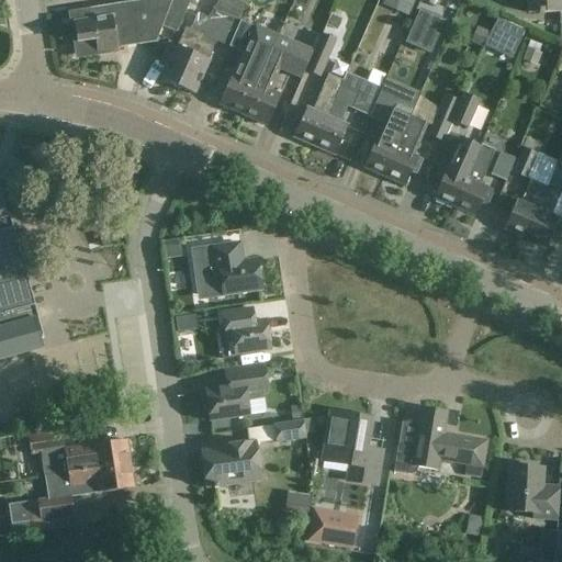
[(161,25),(171,0),(143,0),(134,1),(71,11),(78,54),(155,43),(161,25)]
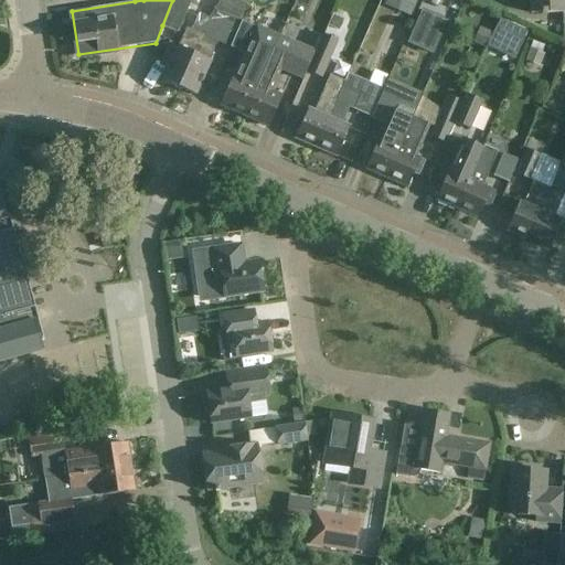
[(172,0),(162,25),(178,32),(191,0),(172,0)]
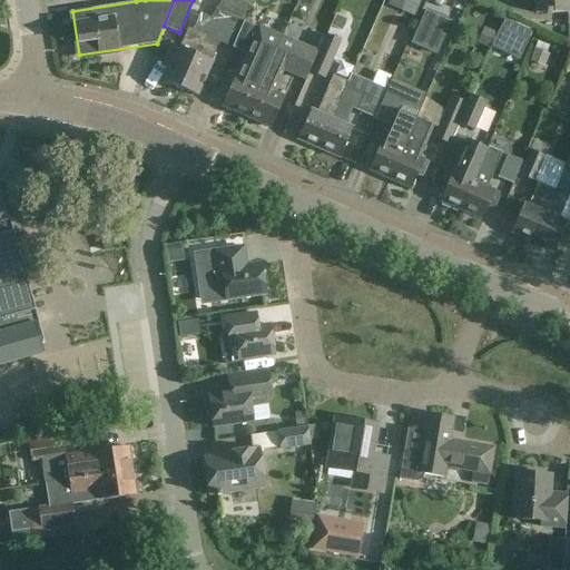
[(212,18),(180,89),(197,97),(213,62),(210,61),(219,41),(231,47),(239,25),(241,26),(242,22),(241,21),(249,0),(222,0),(210,18),(212,18)]
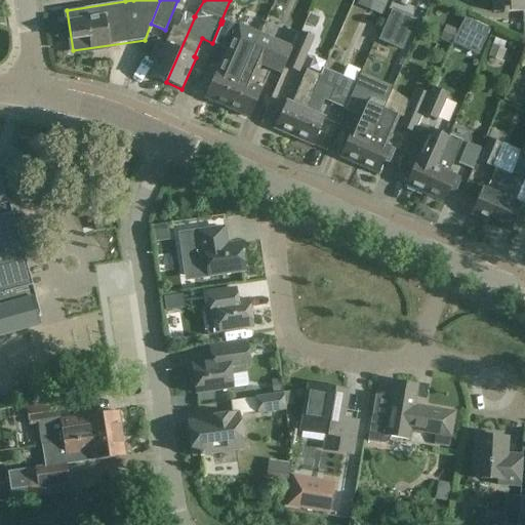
[(357,0),(356,5),(381,14),(386,0),(357,0)]
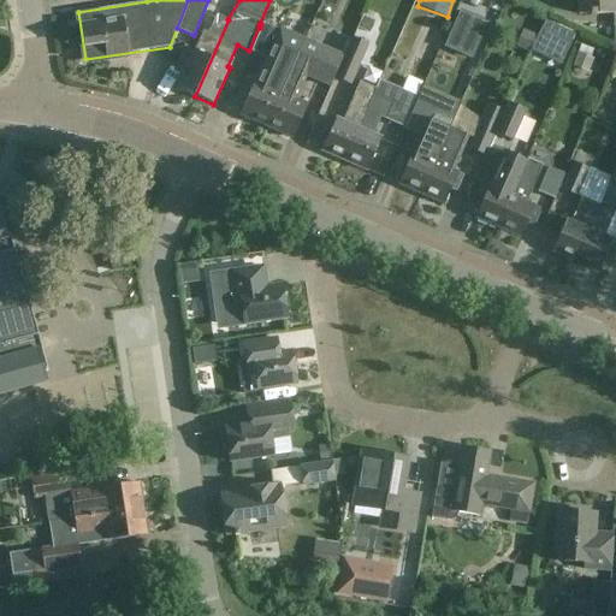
[(578,0),(579,13),(615,13),(615,0),(578,0)]
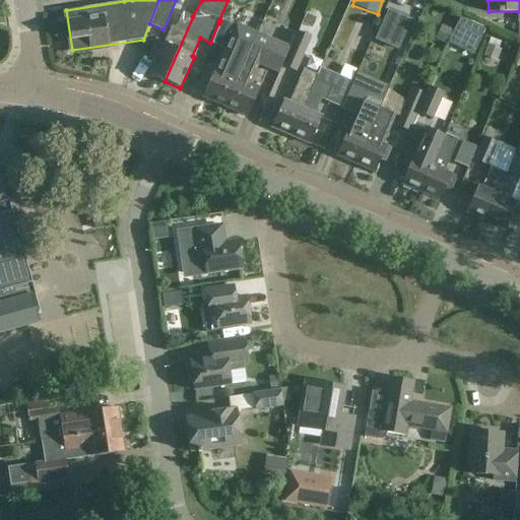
[(376,39),(398,49),(410,20),(389,10),(376,39)]
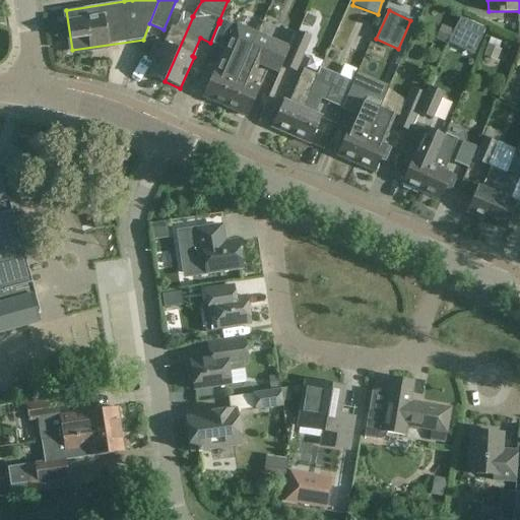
[(148,74),(165,81),(193,16),(192,16),(183,12),(177,27),(172,25),(164,44),(155,40),(148,57),(154,59),(148,74)]
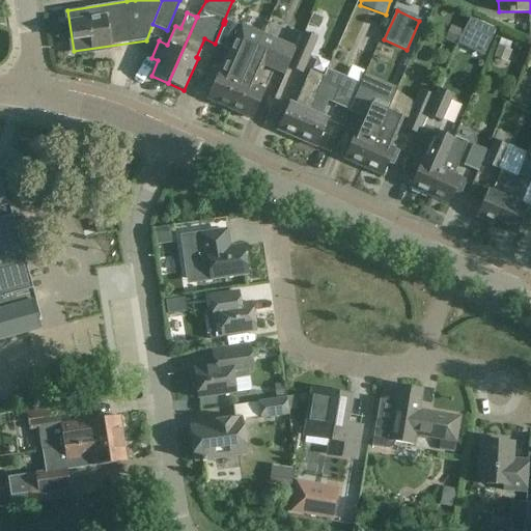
[(220,70),(207,99),(229,109),(259,39),(260,40),(263,33),(228,18),(217,44),(229,50),(221,70),(220,70)]
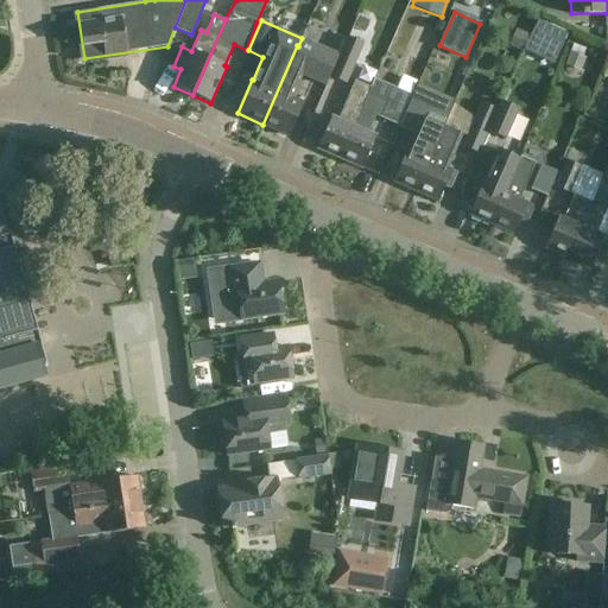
[(537,20),(524,49),(553,63),(567,35),(537,20)]
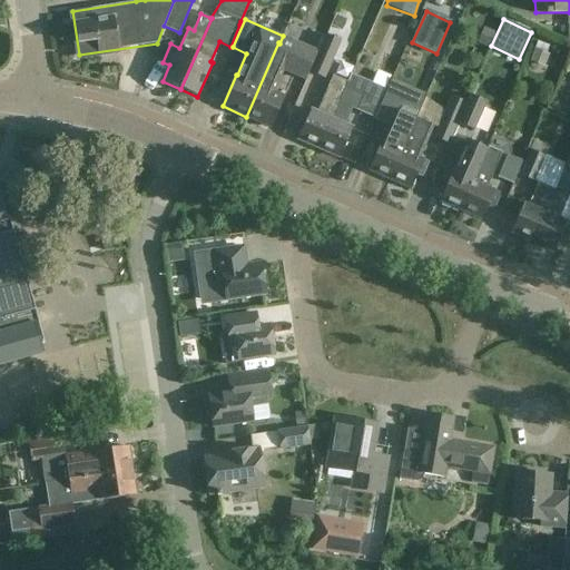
[(325,35),(317,51),(318,51),(310,71),(324,78),(341,41),(325,35)]
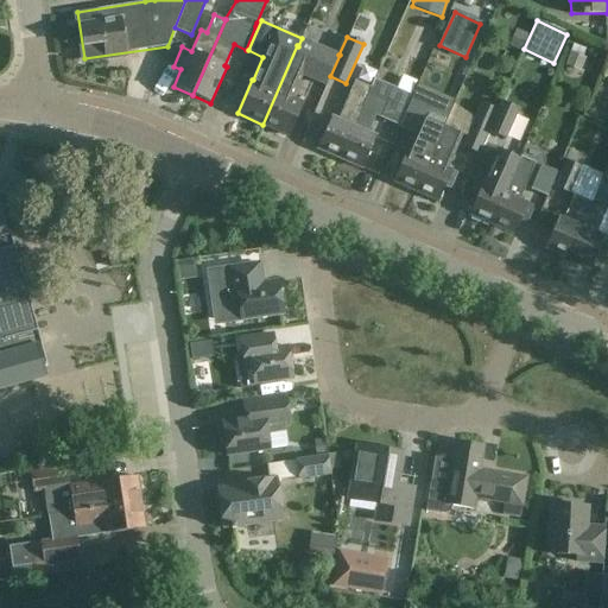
[(297,45),(263,125),(289,135),(303,102),(291,97),(301,74),(327,86),(330,76),(340,55),(339,55),(302,38),(298,46),(297,45)]
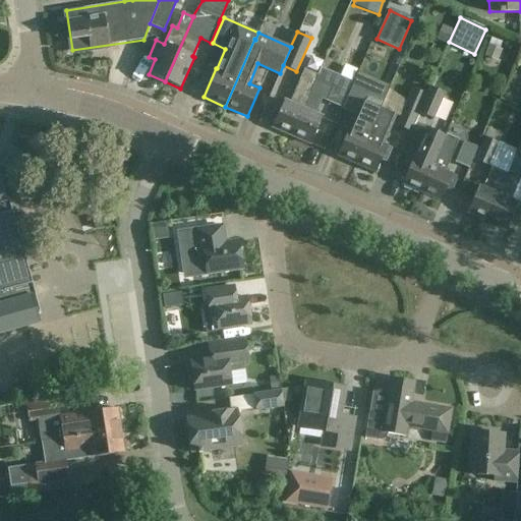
[(317,75),(291,135),(310,145),(323,116),(315,113),(322,99),(341,107),(352,81),(340,75),(321,68),(317,75)]
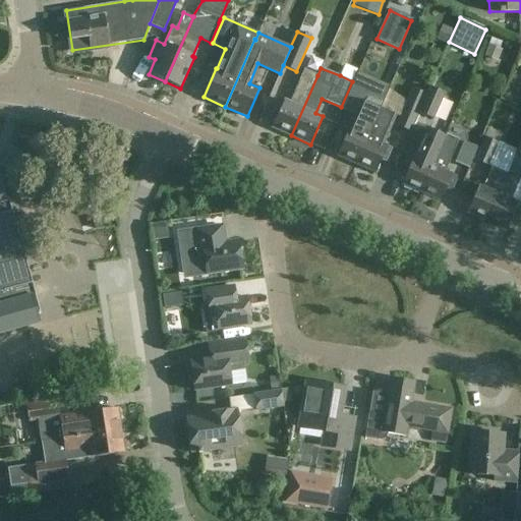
[(272,127),(291,135),(317,75),(303,69),(289,102),(284,99),(272,127)]
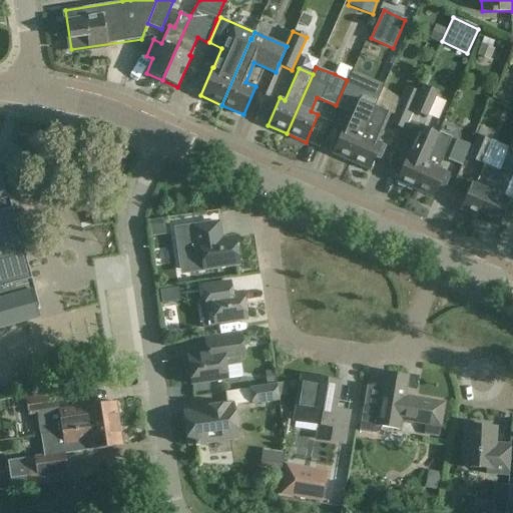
[(422,84),(419,91),(420,92),(411,111),(413,111),(427,118),(438,92),(422,84)]
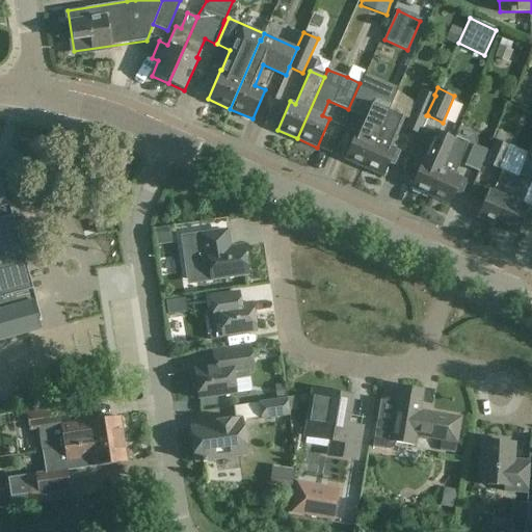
[(434,95),(421,88),(404,127),(420,134),(428,115),(426,115),(435,96),(434,95)]
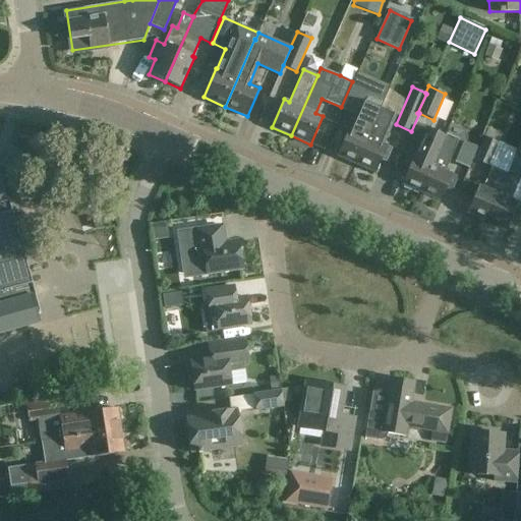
[(347,129),(336,156),(355,164),(379,108),(366,103),(360,100),(362,96),(349,90),(340,110),(354,116),(348,129),(347,129)]
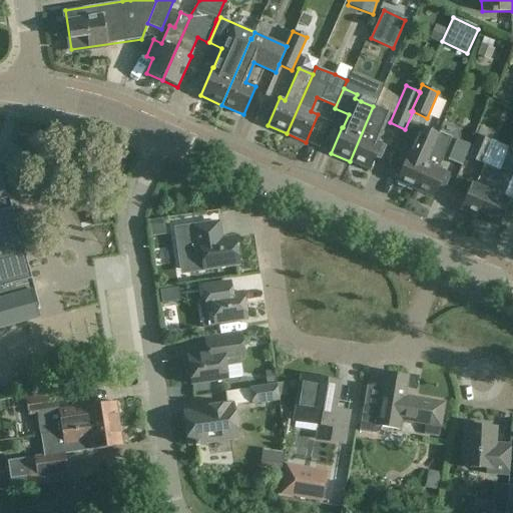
[(373,106),(350,161),(369,169),(374,157),(379,159),(385,145),(380,143),(381,142),(378,141),(386,121),(390,113),(375,106),(373,106)]
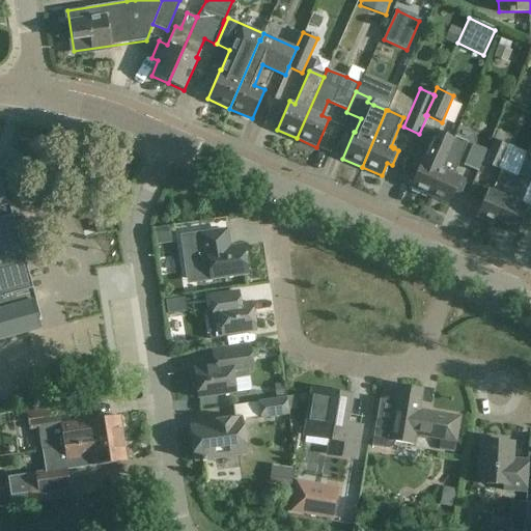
[(409,188),(431,197),(456,139),(432,130),(420,161),(409,188)]
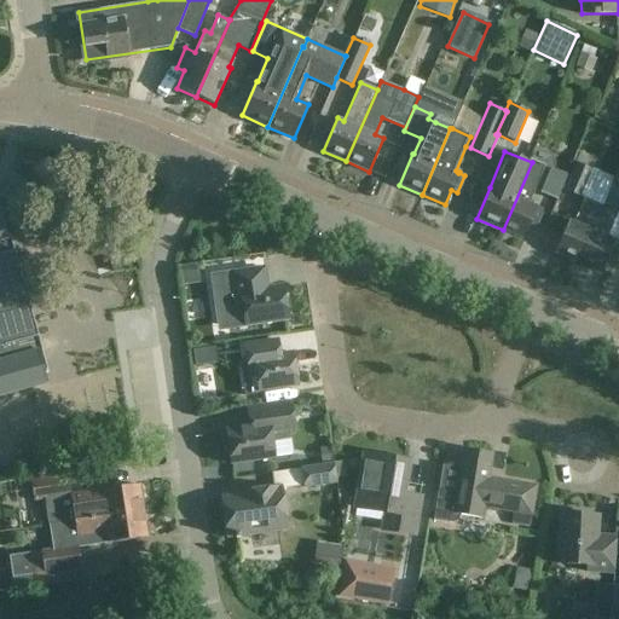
[(574,163),(563,190),(582,197),(593,171),(594,169),(597,161),(578,154),(574,163)]
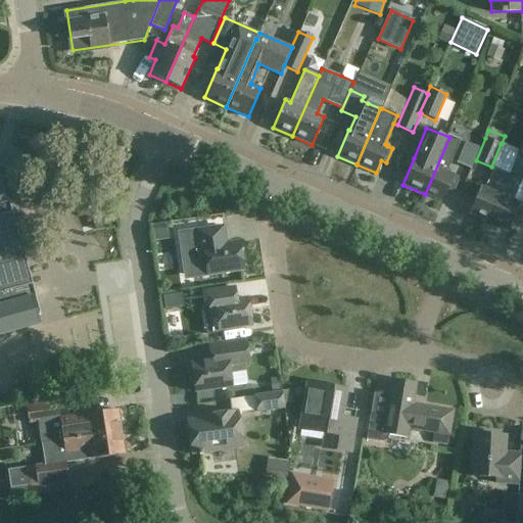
[(449,137),(425,194),(442,202),(447,190),(452,192),(458,178),(446,173),(460,141),(449,137)]
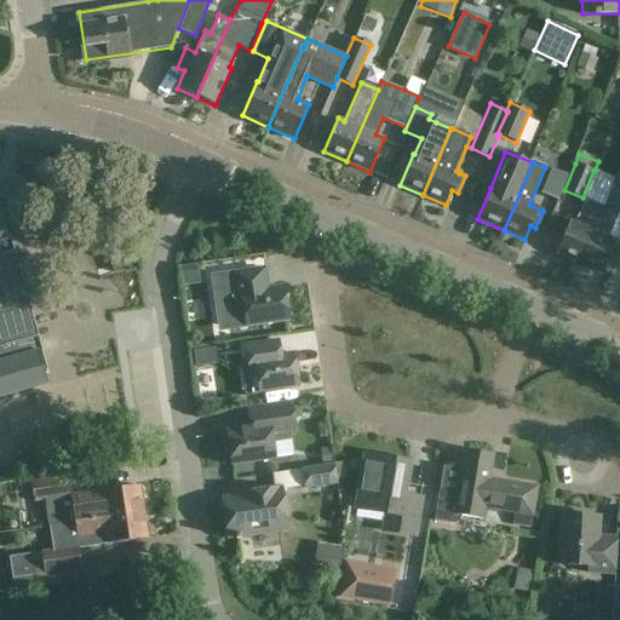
[(602,207),(578,263),(601,274),(607,260),(616,265),(619,256),(619,165),(614,179),(603,207),(602,207)]
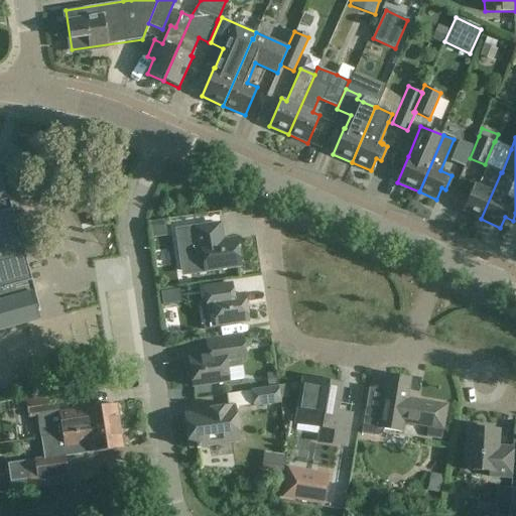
[(474,145),(460,140),(452,161),(465,166),(474,145)]
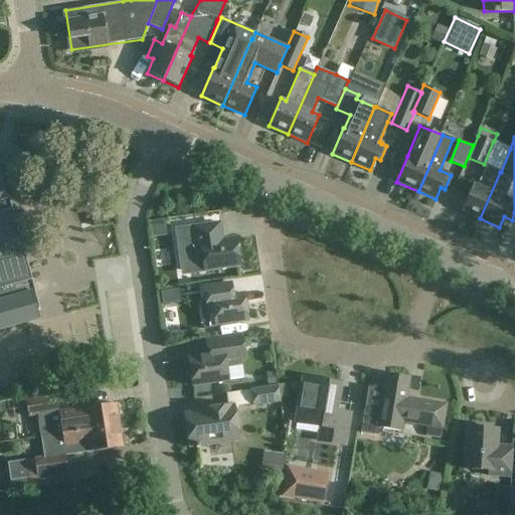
[(466,199),(461,210),(480,218),(500,172),(501,172),(510,149),(494,141),(493,142),(484,164),(486,165),(478,186),(468,181),(461,196),(466,199)]
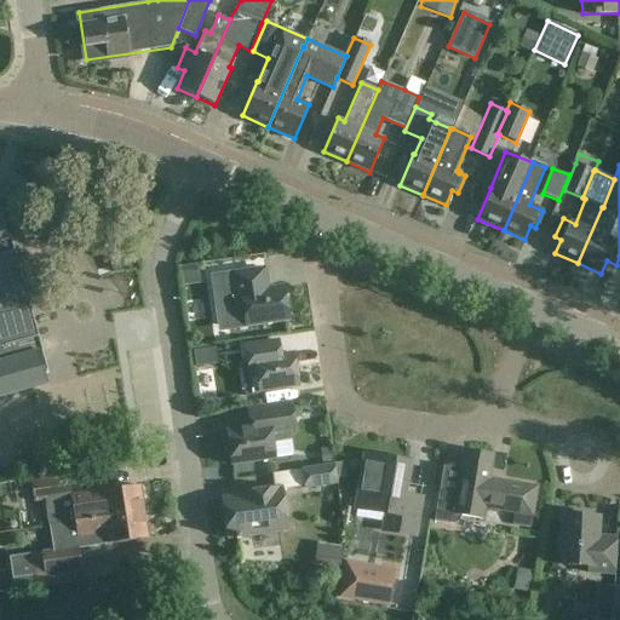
[(0,397),(47,384),(45,374),(49,374),(47,369),(44,371),(39,356),(42,355),(26,294),(21,296),(18,283),(10,256),(15,254),(13,252),(10,240),(11,240),(10,236),(7,236),(3,223),(5,223),(9,219),(11,216),(11,212),(11,208),(9,204),(6,201),(3,199),(0,197),(0,397)]
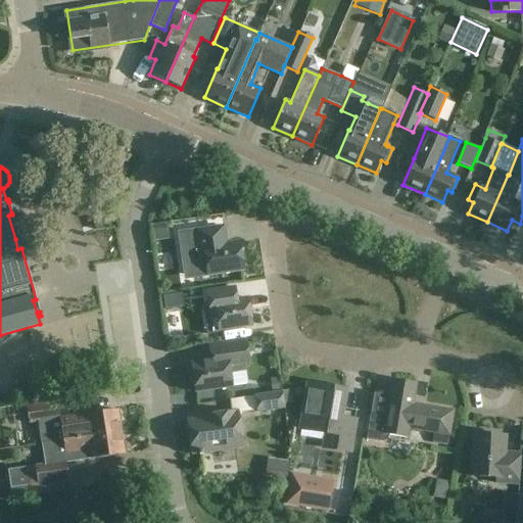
[(196,231),(186,232),(192,277),(207,275),(243,270),(239,242),(225,244),(223,227),(196,231)]
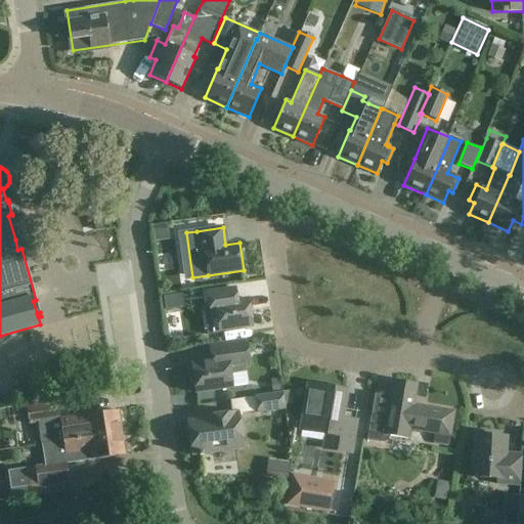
[(209,306),(203,307),(207,336),(215,335),(219,334),(219,332),(252,326),(248,298),(230,301),(229,289),(207,292),(209,306)]
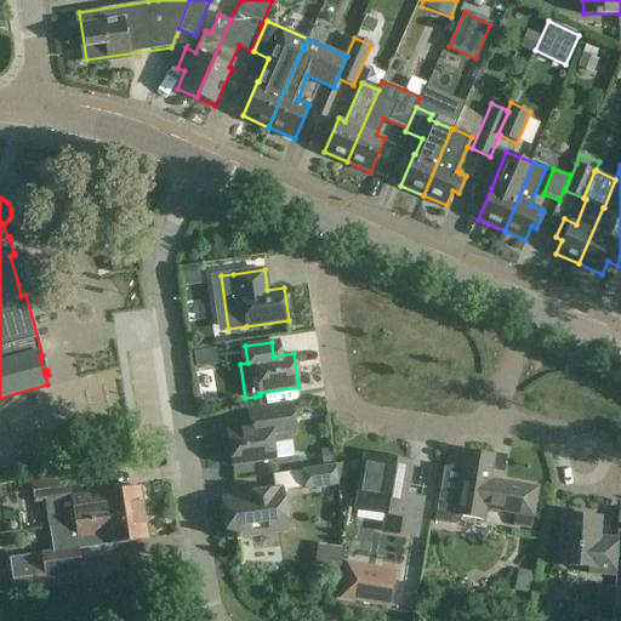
[(194,368),(215,365),(214,349),(192,353),(194,368)]
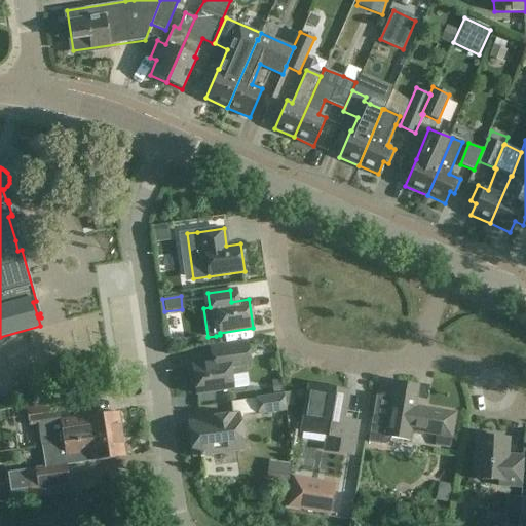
[(193,373),(189,375),(190,386),(195,387),(196,395),(233,389),(231,376),(248,374),(246,367),(252,366),(249,342),(238,344),(214,347),(216,358),(204,359),(205,364),(192,366),(193,373)]
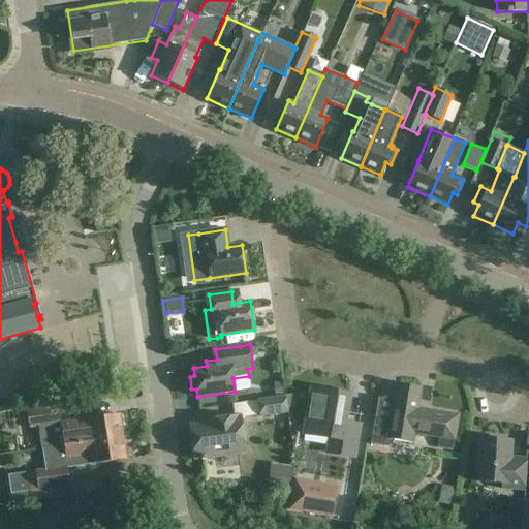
[(36,374),(16,379),(21,397),(40,391),(36,374)]
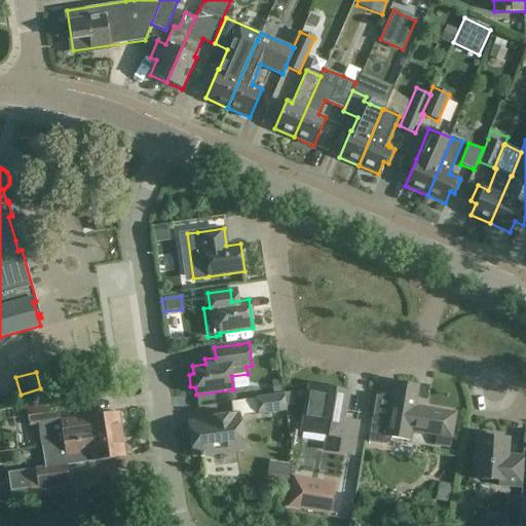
[(283,393),(280,381),(271,382),(273,395),(283,393)]
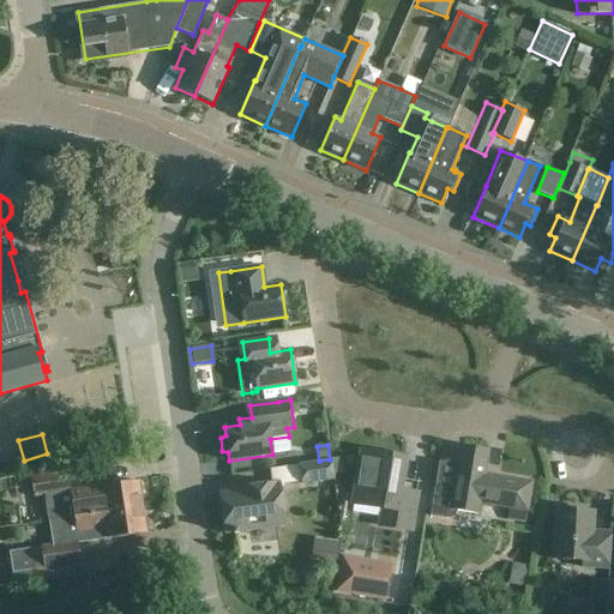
[(488,450),(459,445),(452,488),(434,485),(429,516),(445,518),(446,519),(449,518),(450,518),(452,517),(453,517),(455,516),(456,513),(456,512),(457,511),(477,513),(480,503),(509,507),(507,519),(525,522),(531,482),(485,474),(488,450)]
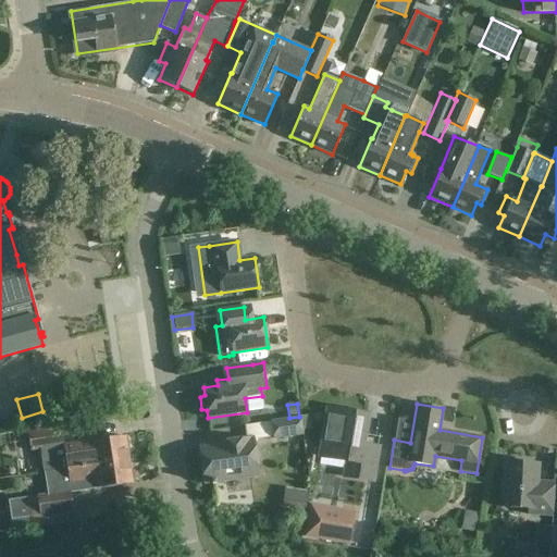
[(364,417),(327,411),(320,455),(359,460),(357,477),(372,479),(376,449),(356,445),(357,434),(361,434),(364,417)]
